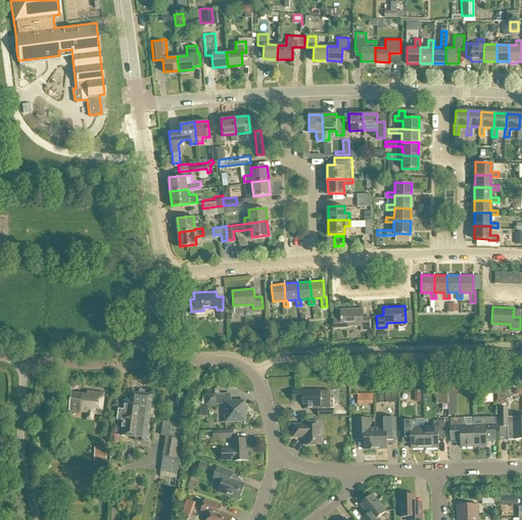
[(361,308),(339,309),(340,317),(332,318),(333,327),(347,326),(347,325),(359,324),(360,329),(369,328),(368,316),(362,316),(361,308)]
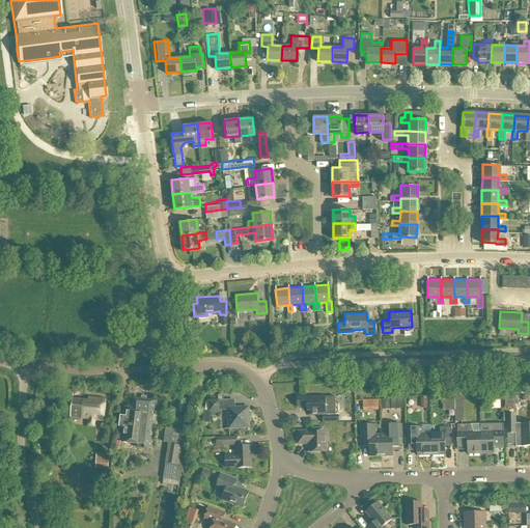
[(196,336),(191,334),(188,341),(192,343),(194,342),(196,339),(196,336)]
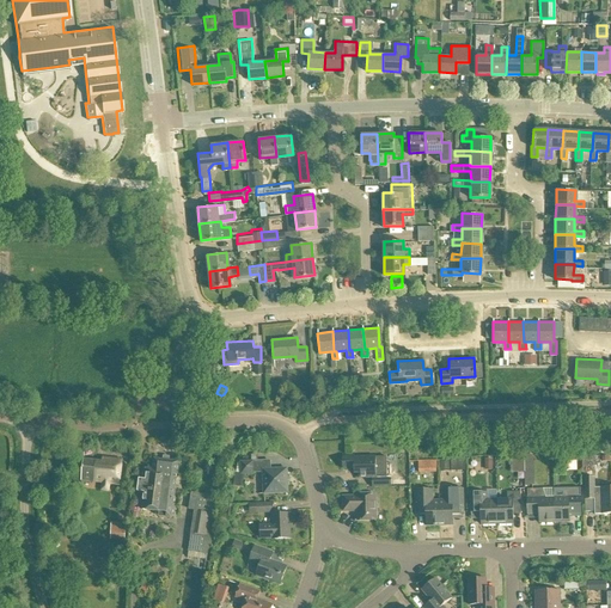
[(385,473),(385,454),(382,454),(374,455),(361,455),(361,456),(353,456),(353,452),(341,452),(341,466),(353,466),(353,471),(358,471),(358,476),(371,476),(371,485),(390,484),(390,478),(385,473)]
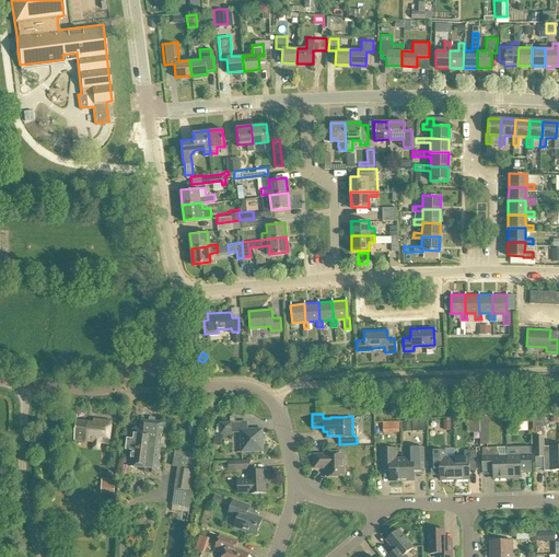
[(470,429),(482,428),(481,414),(470,414),(470,429)]
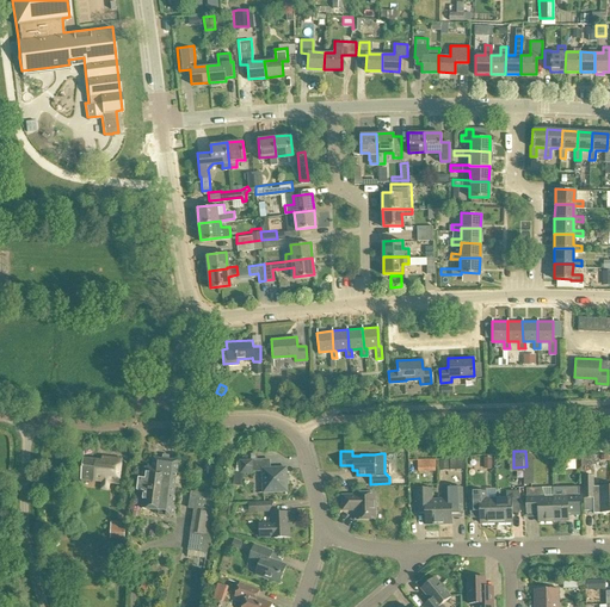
[(142,465),(141,476),(137,475),(136,485),(139,487),(136,505),(170,509),(177,458),(167,457),(168,453),(161,452),(161,457),(153,454),(151,466),(142,465)]
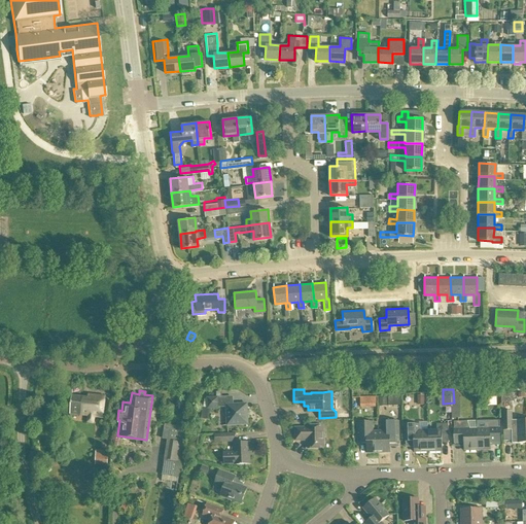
[(102,415),(104,394),(86,392),(86,395),(71,393),(69,412),(79,413),(79,411),(88,412),(86,420),(92,420),(93,414),(102,415)]
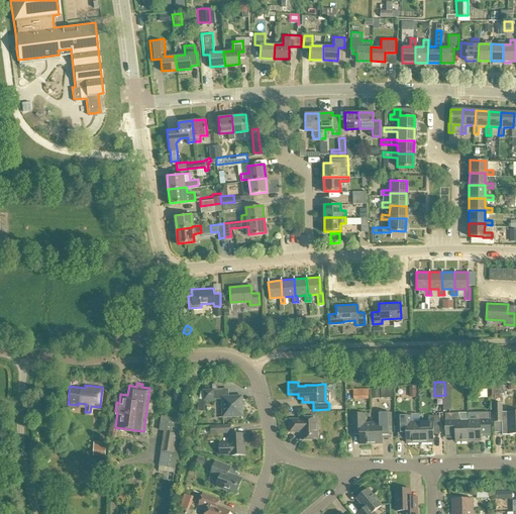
[(212,388),(202,389),(203,399),(213,398),(212,388)]
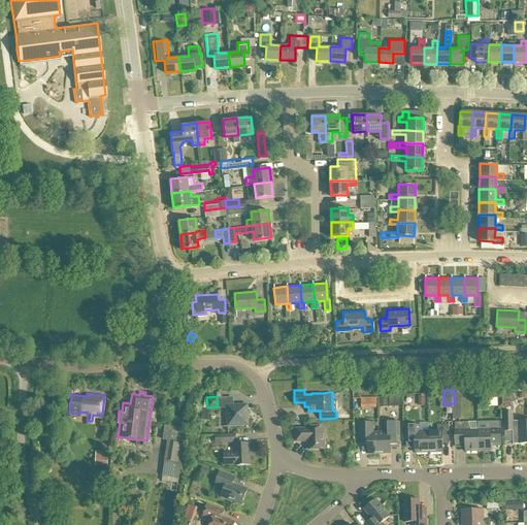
[(379,396),(379,404),(388,404),(387,396),(379,396)]
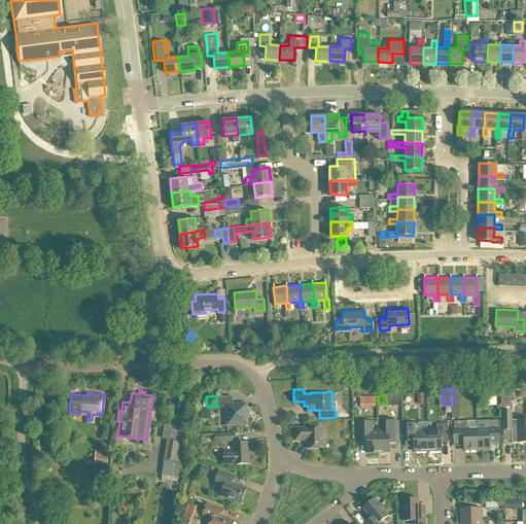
[(225,403),(226,423),(247,422),(246,402),(225,403)]
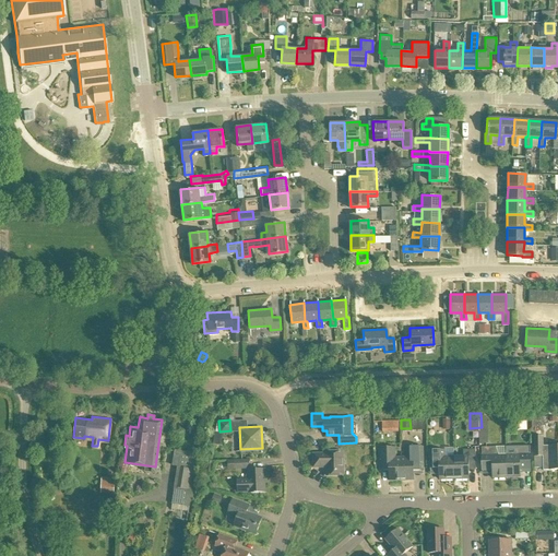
[(533,465),(542,465),(542,469),(557,468),(557,444),(542,444),(542,435),(533,435),(533,465)]
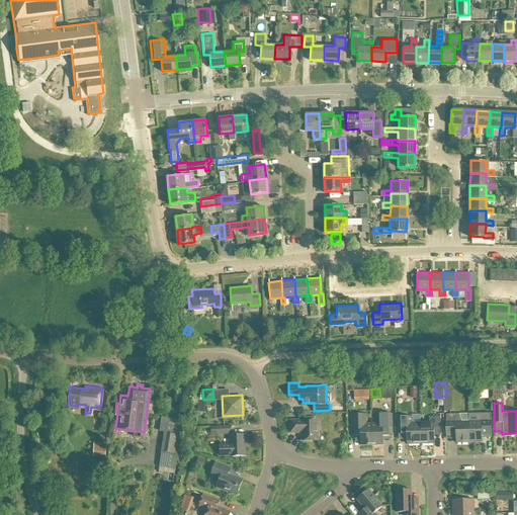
[(467,419),(468,440),(481,440),(481,427),(490,427),(490,411),(477,412),(475,419),(467,419)]
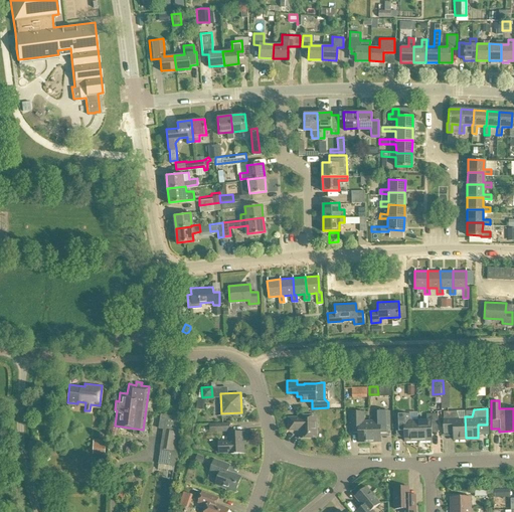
[(374,419),(368,419),(369,441),(380,441),(380,432),(389,432),(388,428),(388,409),(373,410),(374,419)]
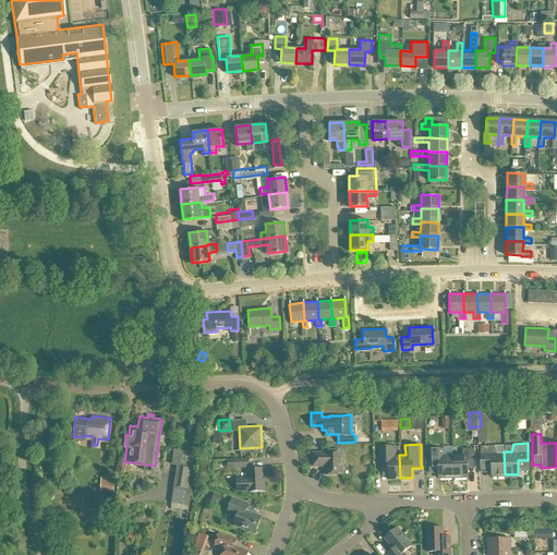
[(491,475),(505,474),(504,451),(496,451),(494,444),(480,444),(480,461),(491,461),(491,475)]
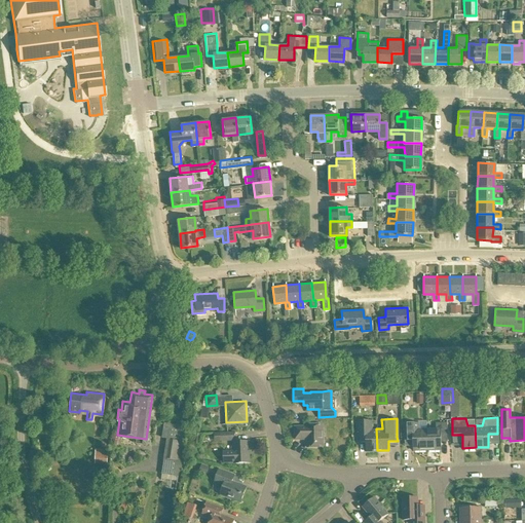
[(166,436),(160,471),(177,474),(178,470),(180,470),(182,458),(180,458),(185,422),(163,419),(161,435),(166,436)]
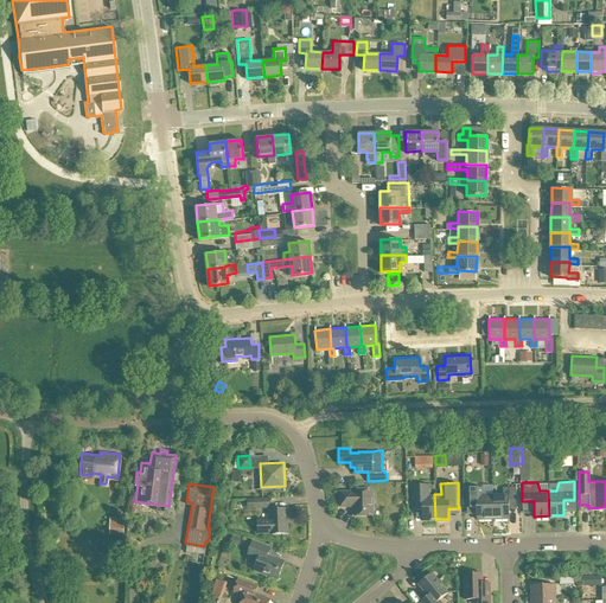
[(421,519),(435,519),(434,494),(428,495),(427,483),(410,483),(412,504),(421,504),(421,519)]
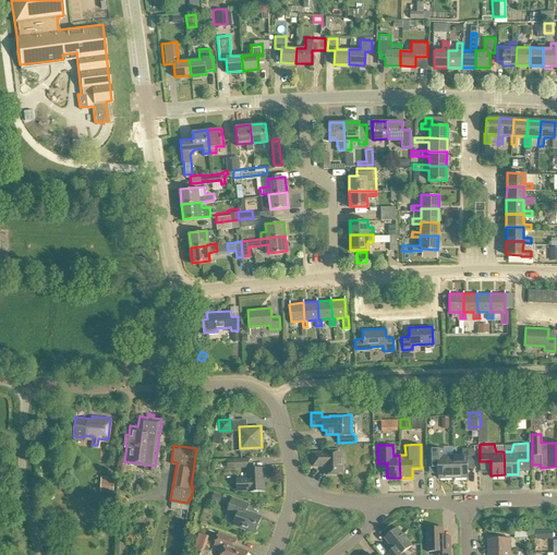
[(461,454),(451,454),(452,477),(467,475),(467,461),(473,461),(473,447),(461,447),(461,454)]
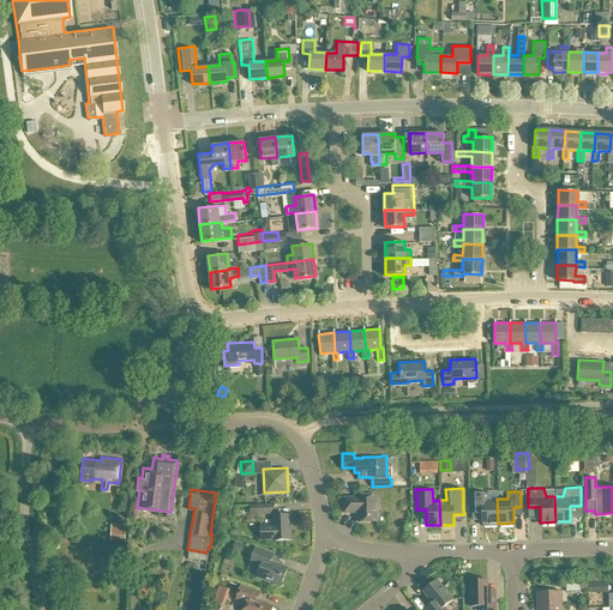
[(486,493),(473,493),(474,514),(481,514),(481,524),(498,524),(497,499),(486,499),(486,493)]
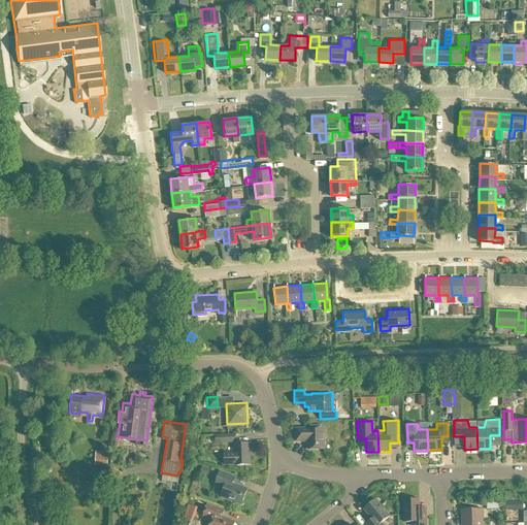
[(307,447),(323,447),(323,425),(307,426),(307,427),(295,427),(295,439),(307,439),(307,447)]
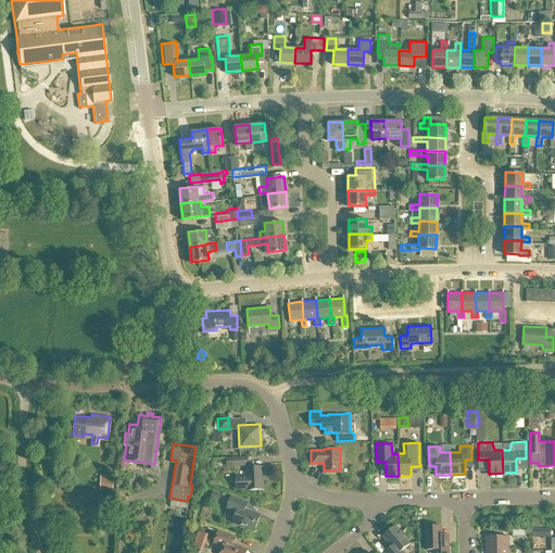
[(247,454),(231,454),(226,455),(226,464),(231,464),(248,464),(247,454)]
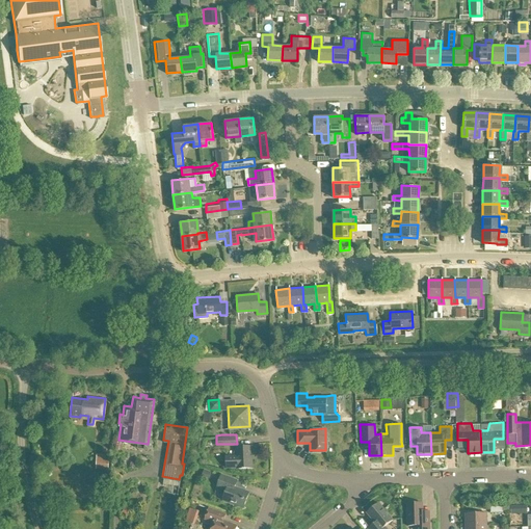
[(235,446),(236,453),(224,453),(226,467),(236,466),(236,467),(250,467),(249,445),(235,446)]
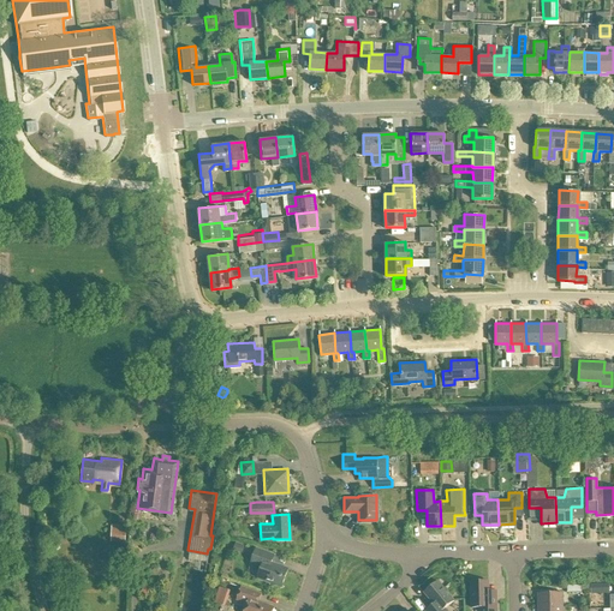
[(111,521),(111,534),(125,535),(125,522),(111,521)]
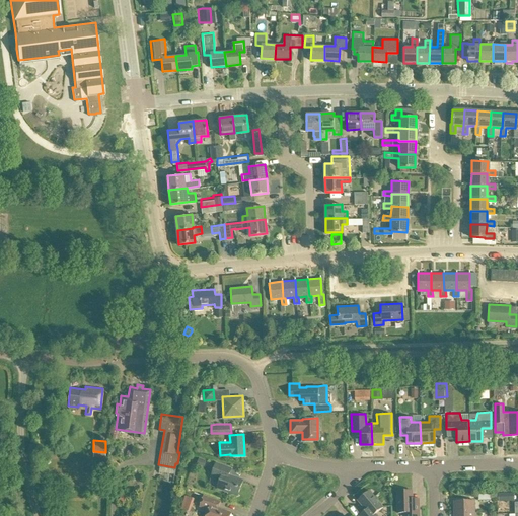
[(216,487),(236,494),(241,478),(228,473),(230,467),(215,461),(211,474),(220,477),(216,487)]
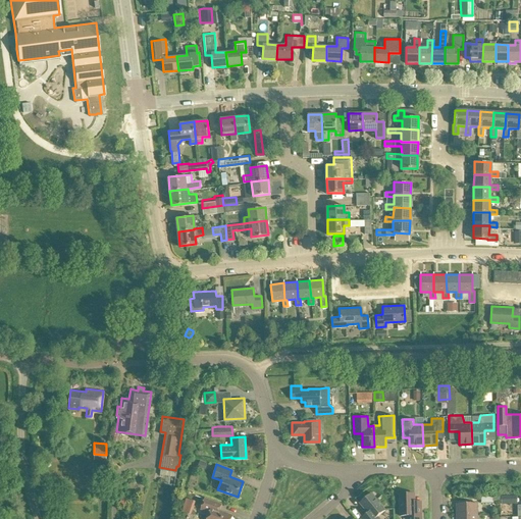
[(379,518),(376,515),(384,508),(370,491),(359,502),(367,512),(360,518),(361,518),(379,518)]
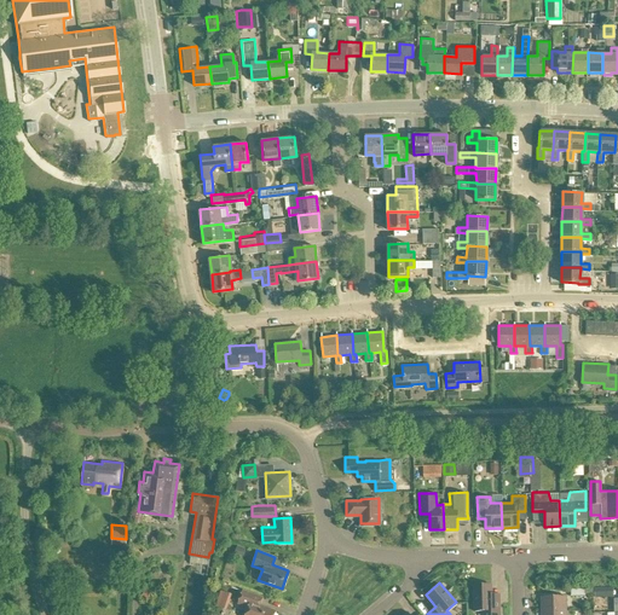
[(498,614),(498,598),(498,590),(490,590),(490,584),(473,584),(473,609),(484,609),(484,614),(498,614)]
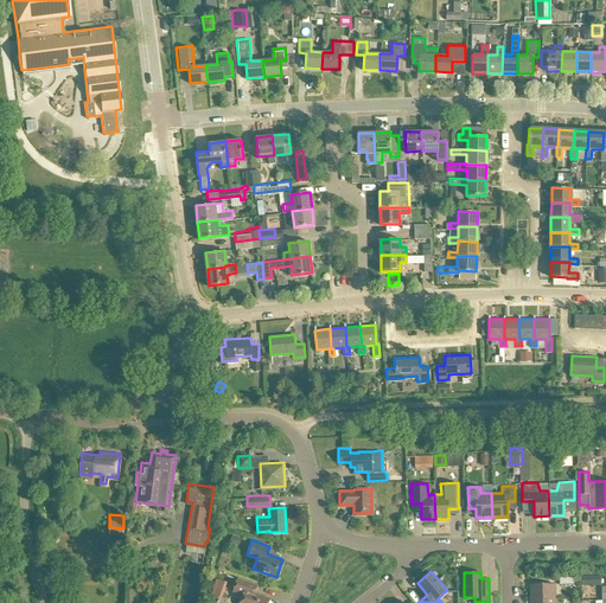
[(217,592),(225,594),(229,578),(221,577),(217,592)]
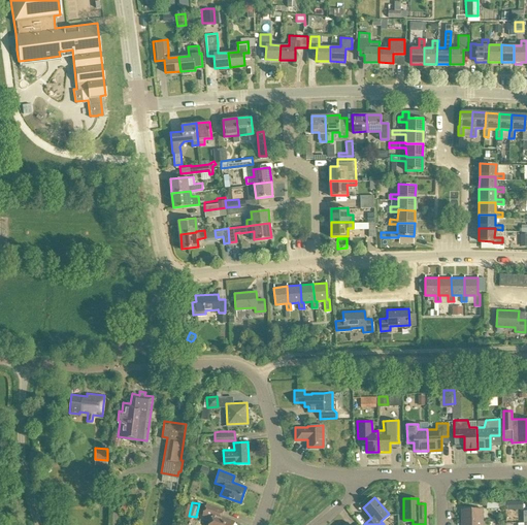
[(232,524),(234,520),(221,515),(223,509),(206,502),(202,514),(210,517),(207,524),(232,524)]
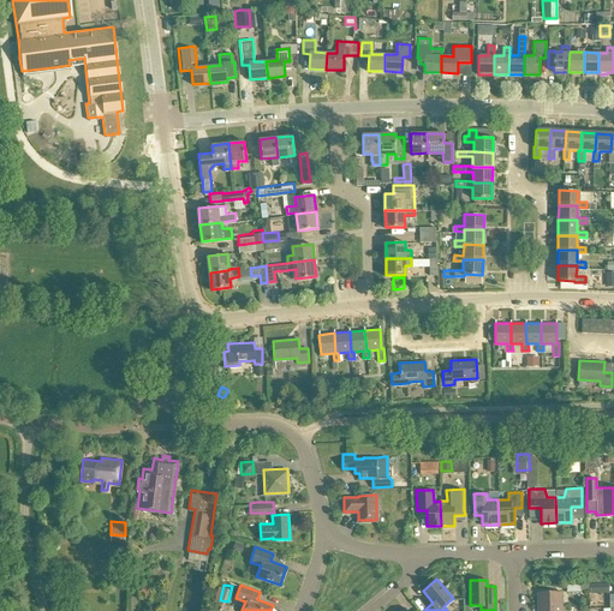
[(537,591),(537,606),(561,605),(561,591),(537,591)]
